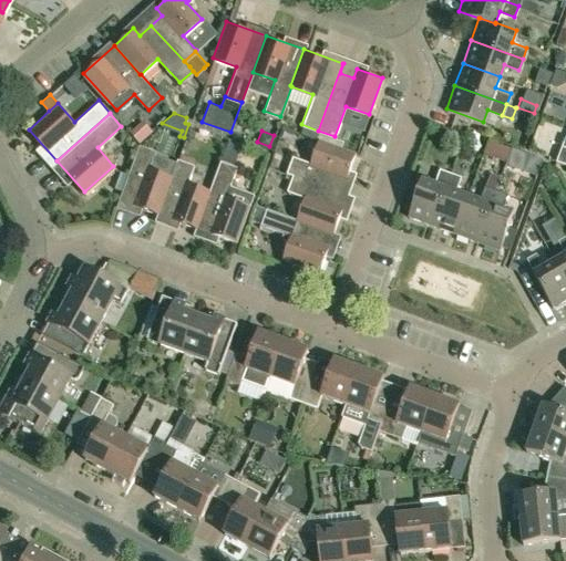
[(565,133),(556,158),(565,162),(565,133)]
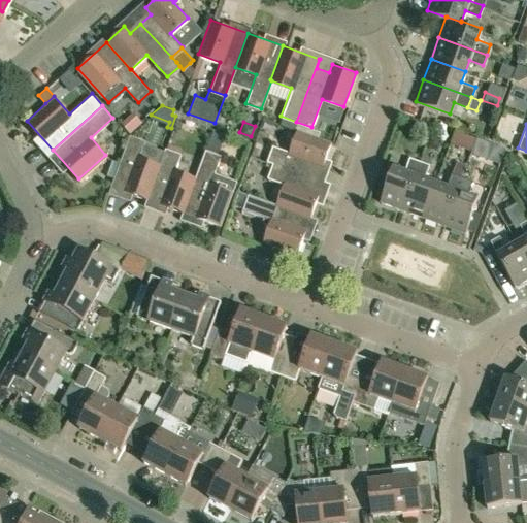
[(317,177),(318,176),(330,141),(296,129),(289,150),(271,143),(266,160),(272,162),(272,161),(317,177)]
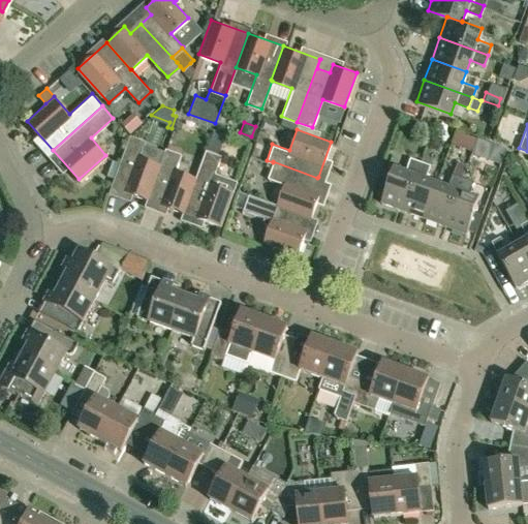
[(166,147),(145,139),(129,133),(111,184),(147,197),(166,147)]
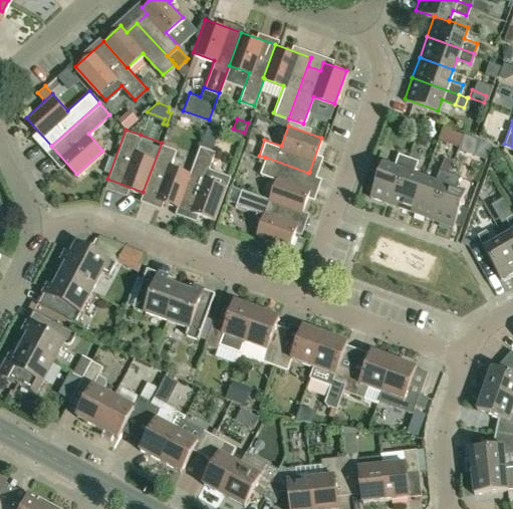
[(479,136),(463,130),(458,146),(473,152),(479,136)]
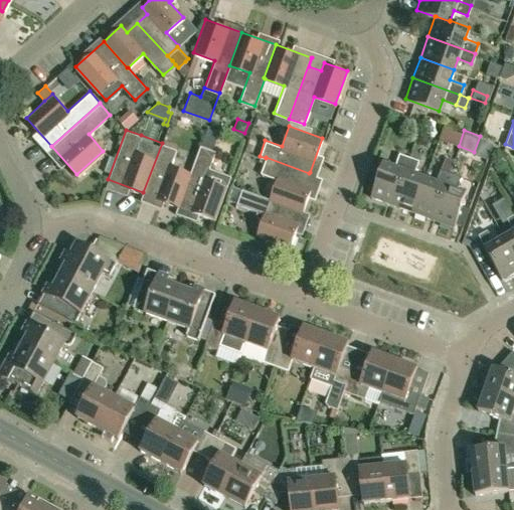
[(204,133),(200,144),(212,149),(216,138),(204,133)]
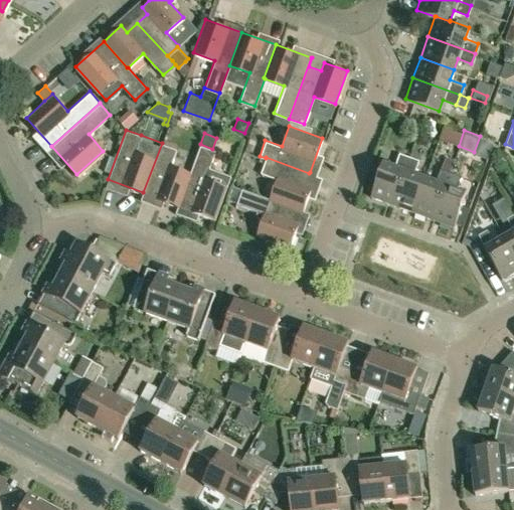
[(190,172),(170,164),(176,148),(162,143),(143,192),(178,205),(190,172)]
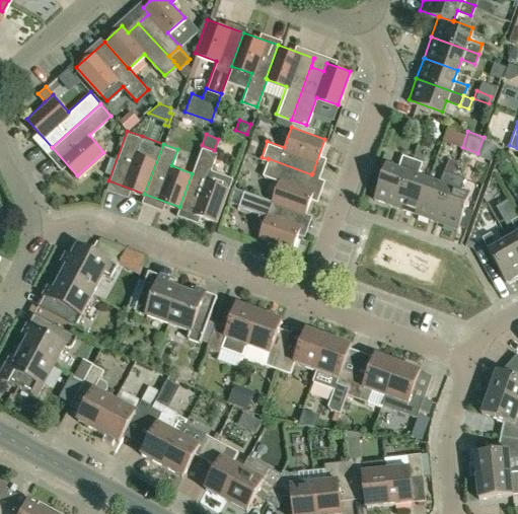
[(231,176),(210,169),(217,151),(214,150),(202,145),(192,173),(179,207),(215,220),(231,176)]
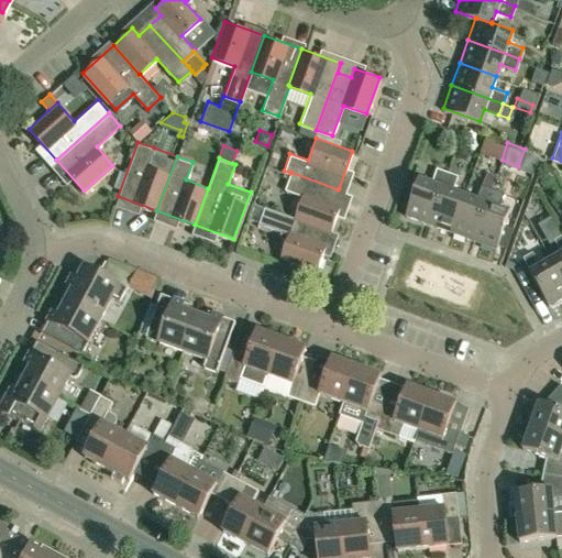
[(447,170),(458,174),(460,166),(449,163),(447,170)]
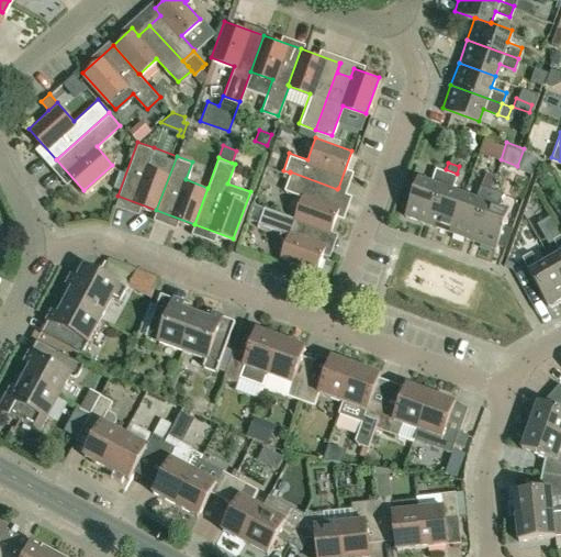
[(427,221),(446,169),(435,165),(429,180),(417,176),(404,212),(427,221)]
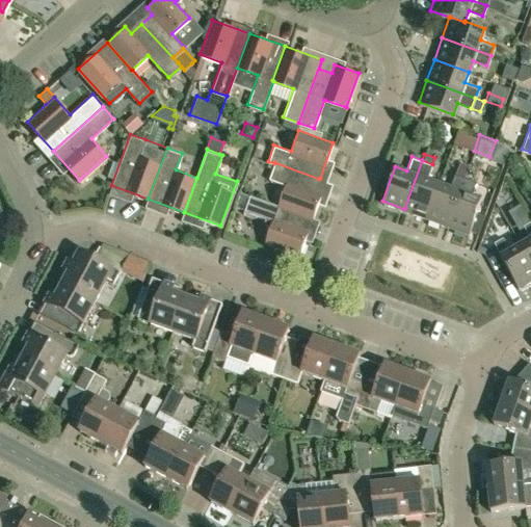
[(425,216),(437,182),(427,178),(432,164),(422,160),(404,209),(425,216)]
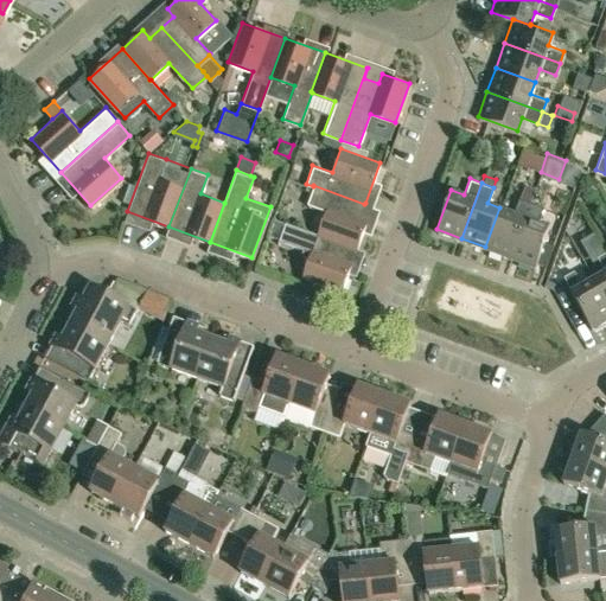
[(371,205),(365,203),(364,204),(313,185),(313,186),(307,203),(326,210),(318,232),(317,234),(356,248),(371,205)]
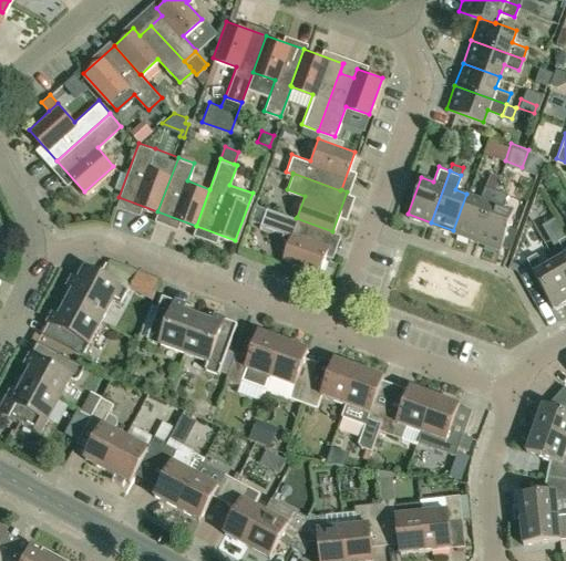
[(476,238),(495,187),(484,183),(479,198),(466,194),(453,230),(476,238)]
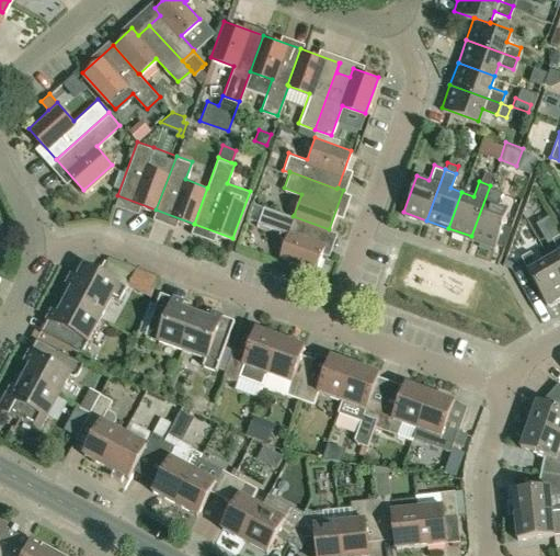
[(490,185),(471,236),(494,245),(507,208),(494,204),(500,189),(499,189),(490,185)]
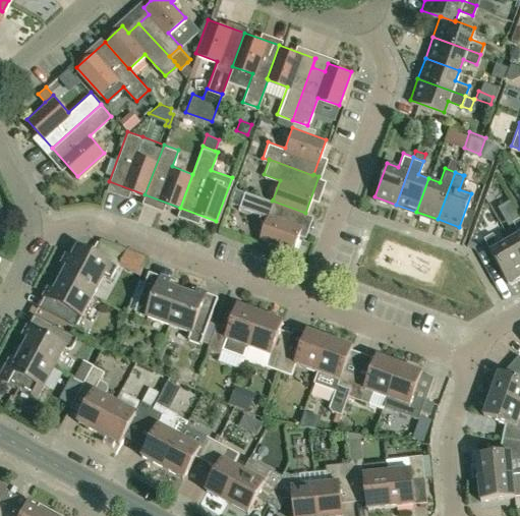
[(273,199),(244,189),(237,186),(232,199),(239,203),(239,205),(267,215),(258,236),(292,248),(305,213),(272,201),(273,199)]
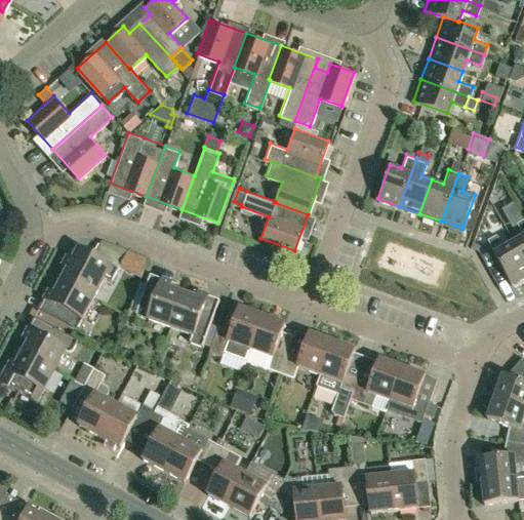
[(523,258),(523,215),(516,221),(523,234),(513,239),(523,258)]
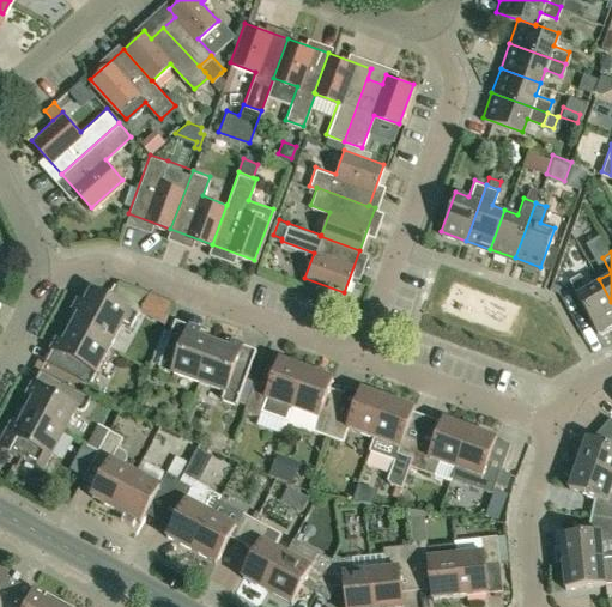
[(611,320),(611,302),(599,279),(591,265),(568,277),(577,292),(576,292),(597,329),(611,320)]
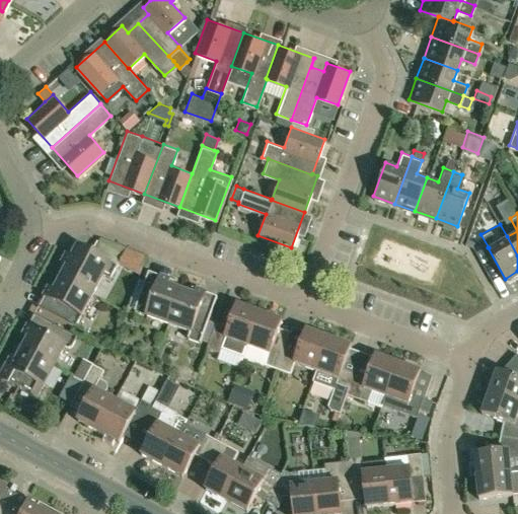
[(109,275),(116,264),(122,252),(98,240),(93,250),(77,242),(71,253),(66,250),(63,257),(68,259),(60,275),(91,291),(102,272),(109,275)]
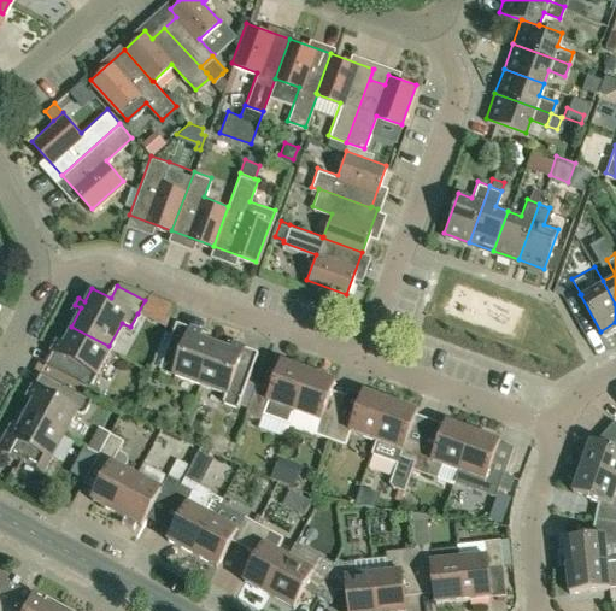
[(199,381),(213,341),(194,334),(197,327),(176,319),(159,366),(199,381)]
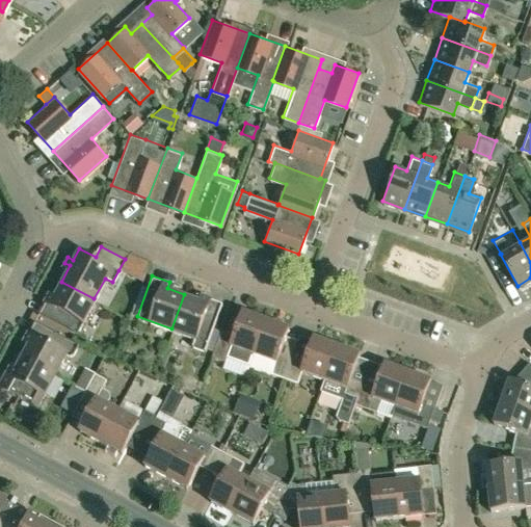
[(76,332),(94,298),(61,282),(53,298),(47,295),(38,312),(76,332)]
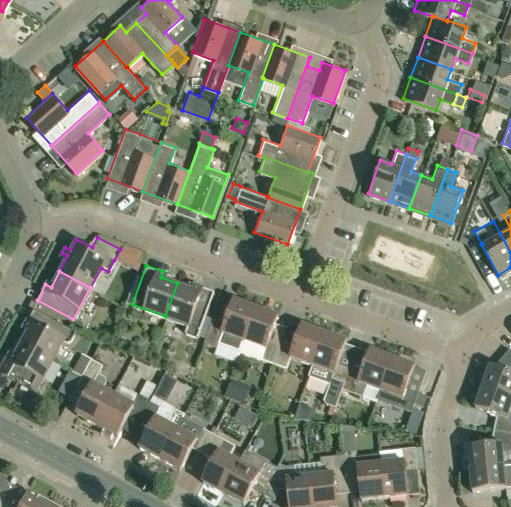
[(194,289),(179,284),(177,283),(165,316),(187,324),(184,331),(197,335),(213,290),(196,284),(194,289)]
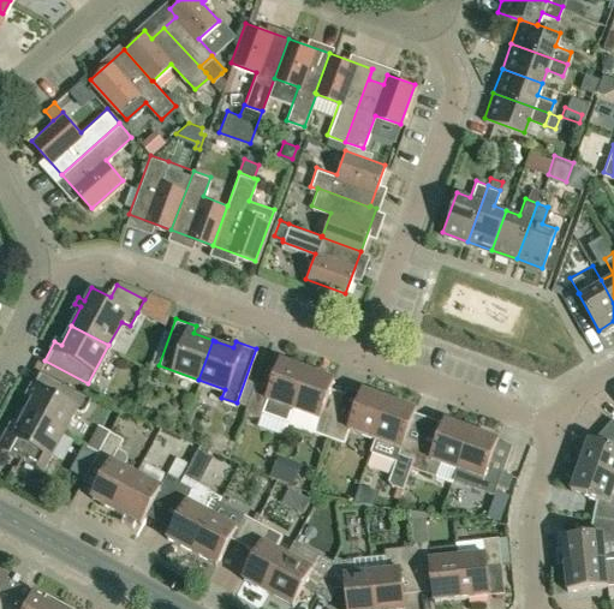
[(292,406),(307,366),(280,357),(270,384),(255,380),(244,409),(260,415),(266,396),(292,406)]
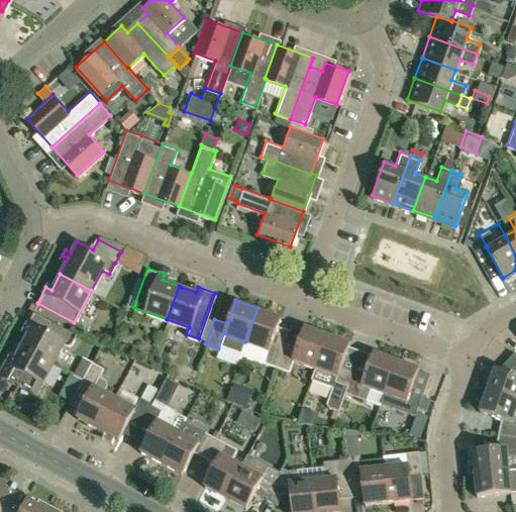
[(258,308),(245,341),(241,352),(276,366),(284,344),(271,339),(280,316),(258,308)]
